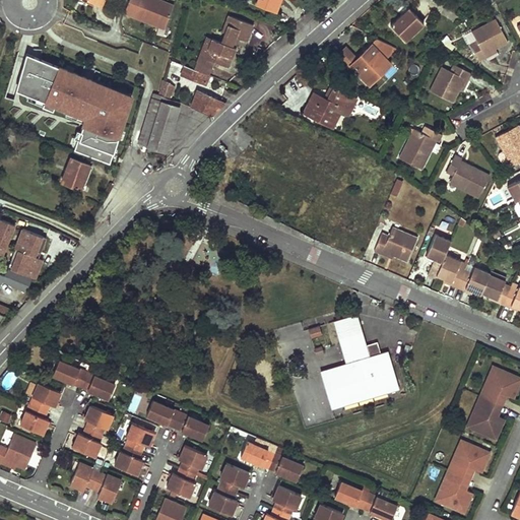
[(174,5),(160,0),(129,0),(124,13),(165,28),(174,5)]
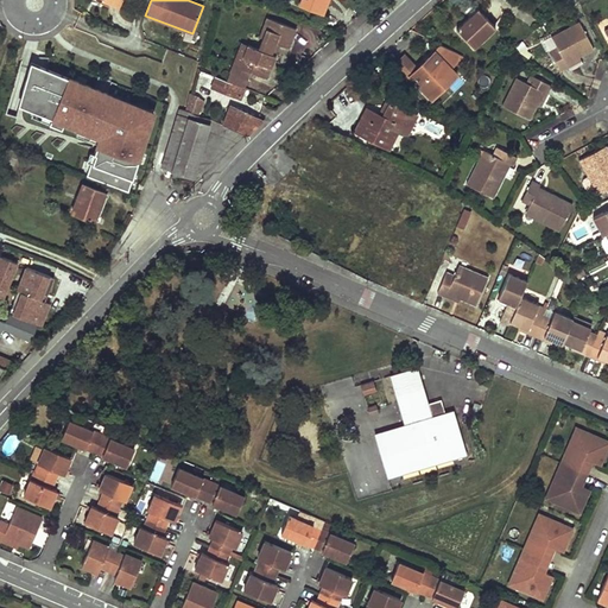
[(302,0),(299,6),(322,14),(327,0),(302,0)]
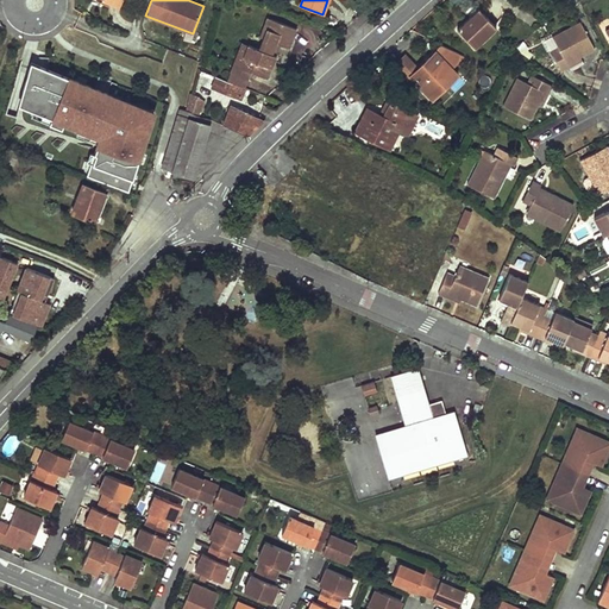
[(471,17),(457,30),(473,49),(495,29),(478,10),(475,13),(477,14),(472,19),(471,17)]
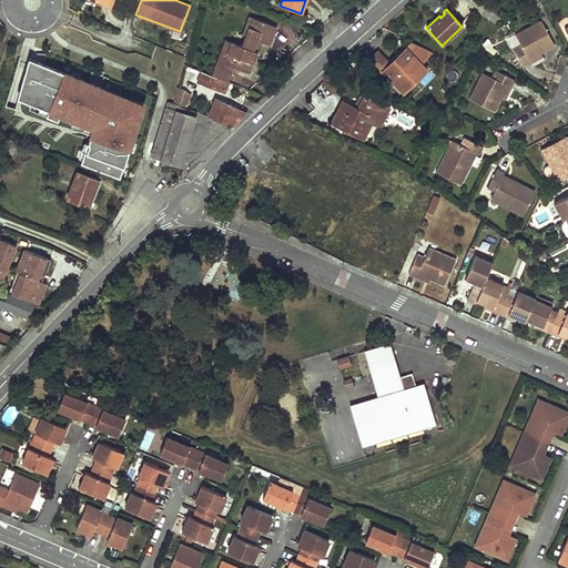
[(253,50),(257,41),(261,42),(270,46),(276,27),(249,17),(242,34),(245,36),(241,46),(231,42),(226,53),(231,56),(226,64),(233,68),(249,73),(257,52),(253,50)]
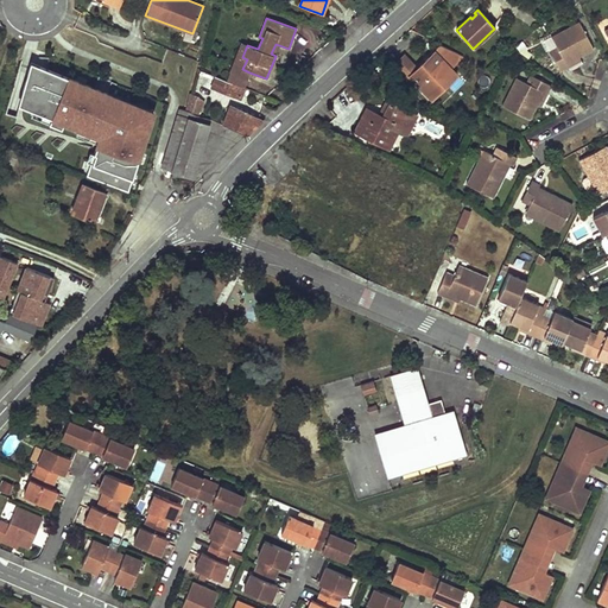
[(594,49),(580,23),(561,31),(563,36),(553,39),(557,46),(550,51),(559,71),(569,67),(567,63),(580,57),(594,49)]
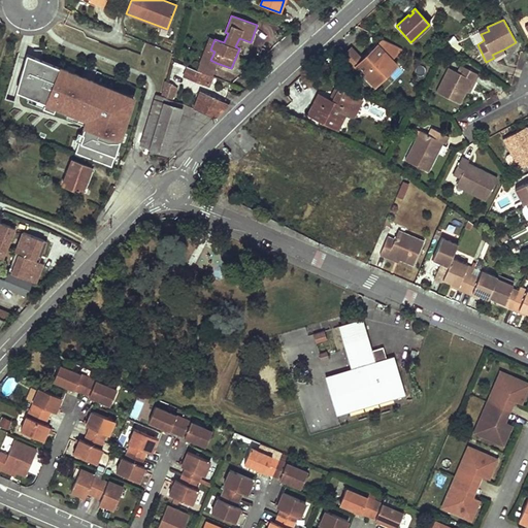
[(210,37),(200,63),(215,68),(217,63),(210,60),(215,52),(210,50),(215,39),(210,37)]
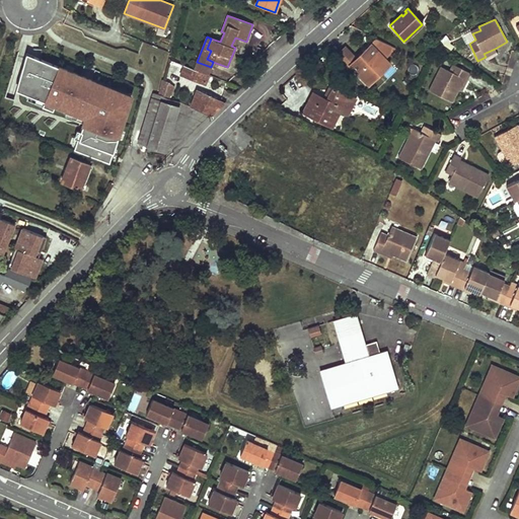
[(345,48),(336,56),(348,68),(350,65),(369,84),(389,64),(384,59),(394,48),(377,39),(356,59),(345,48)]
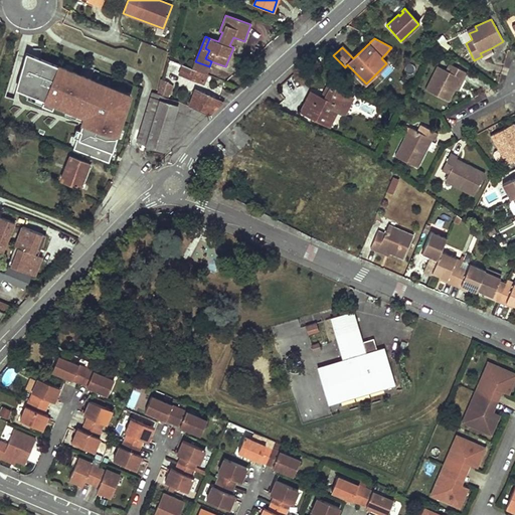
[(491,48),(480,53),(482,56),(492,50),(491,48)]
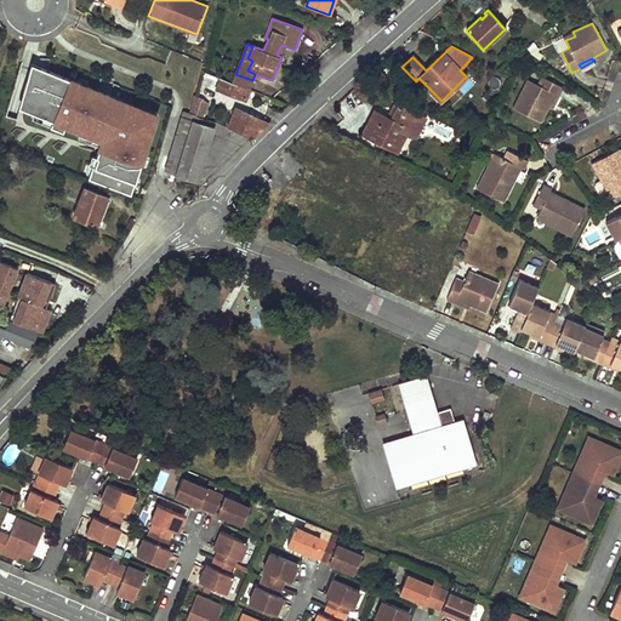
[(132,194),(163,107),(34,63),(18,108),(102,136),(87,180),(132,194)]
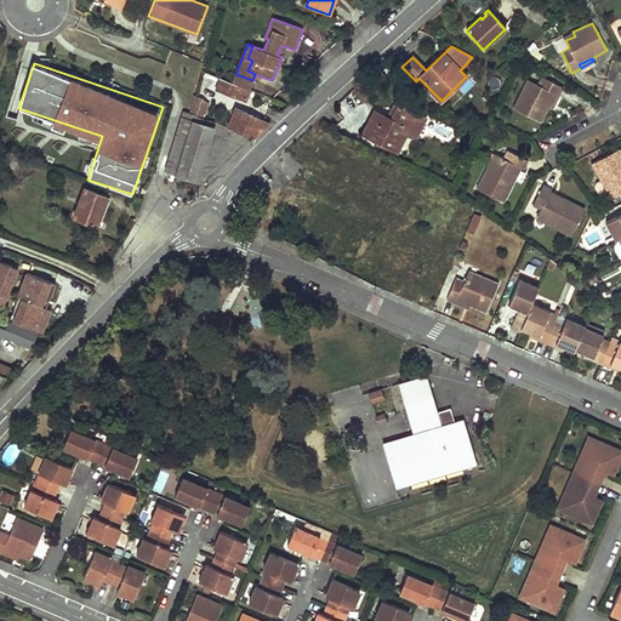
[(235,74),(232,83),(249,90),(252,80),(235,74)]
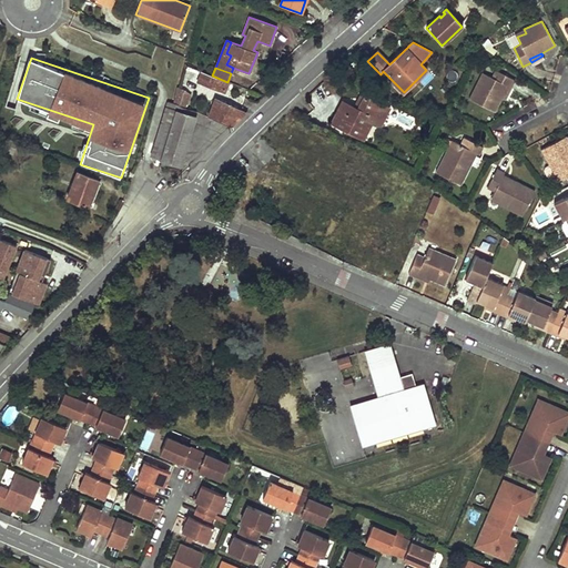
[(492,77),(486,74),(482,82),(478,81),(469,99),(496,112),(501,98),(508,85),(510,88),(515,80),(495,70),(492,77)]
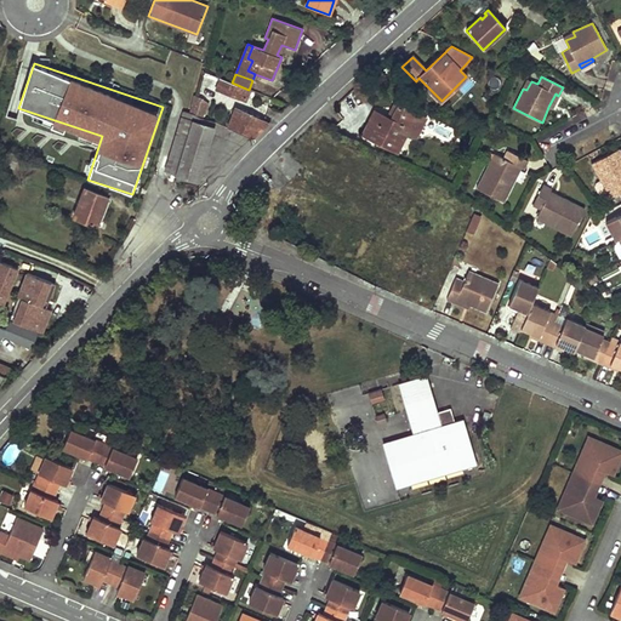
[(221,79),(217,89),(245,101),(250,90),(249,90),(232,83),(221,79)]
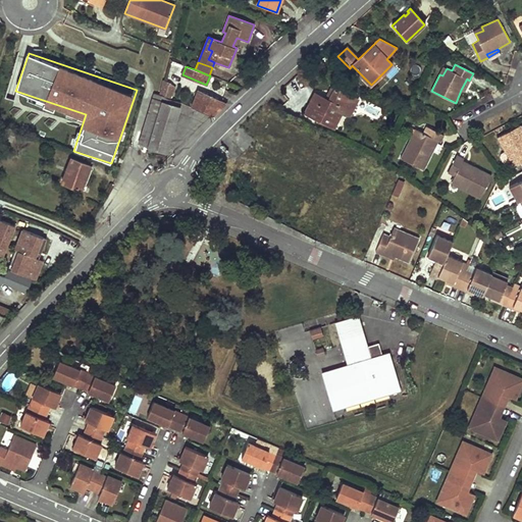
[(469,81),(467,79),(461,90),(464,92),(469,81)]
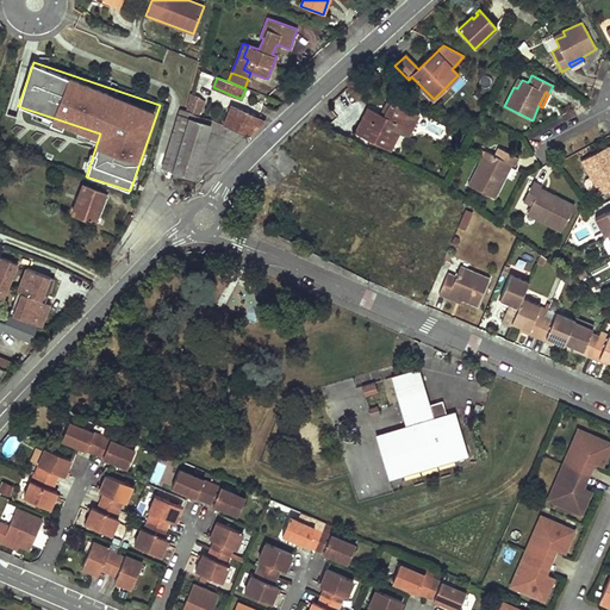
[(190,103),(188,112),(191,113),(197,114),(203,103),(197,97),(192,95),(190,103)]
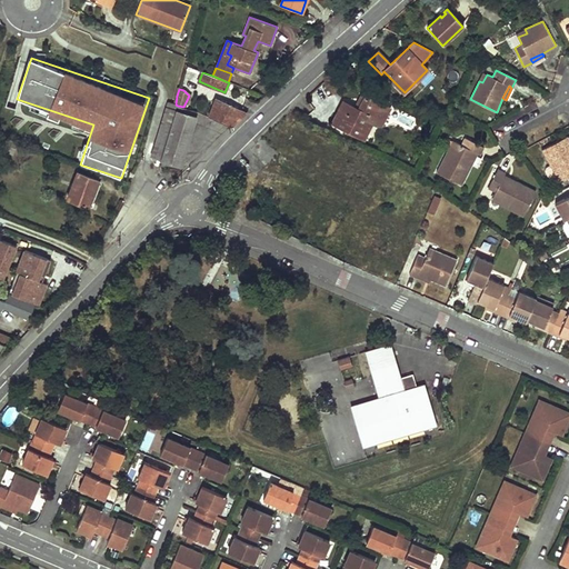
[(365,97),(361,95),(355,108),(358,110),(365,97)]
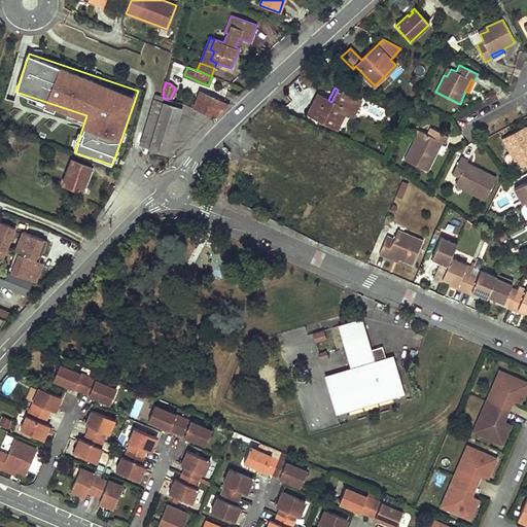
[(358,99),(338,90),(331,102),(328,100),(318,95),(308,114),(337,129),(345,114),(347,110),(352,112),(358,99)]
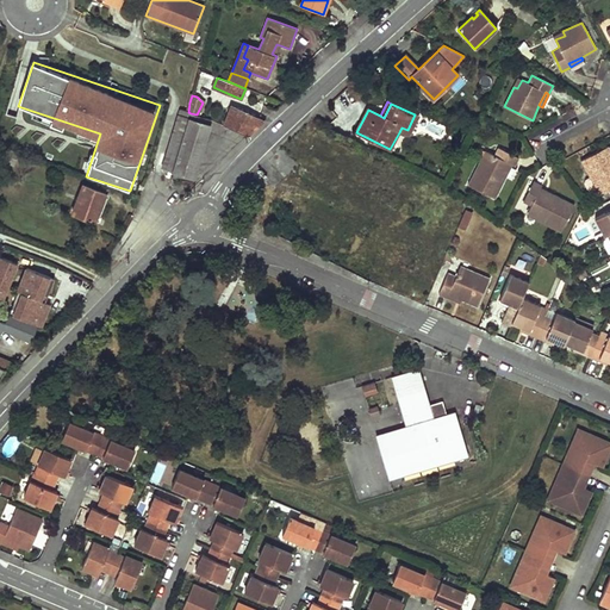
[(231,106),(223,126),(248,136),(265,122),(231,106)]
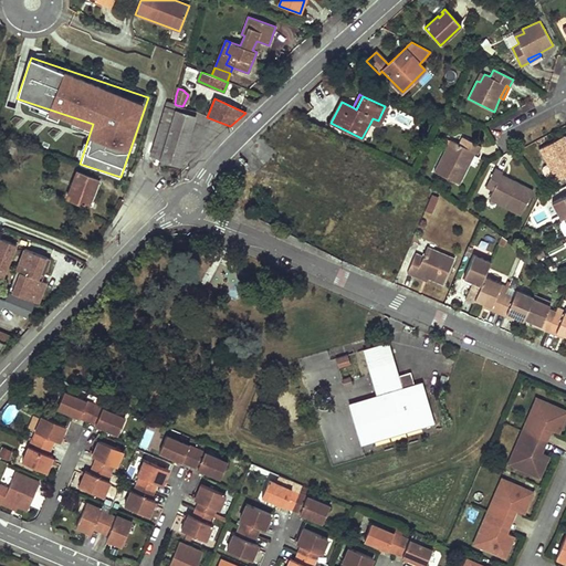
[(160,159),(176,109),(165,106),(150,155),(160,159)]
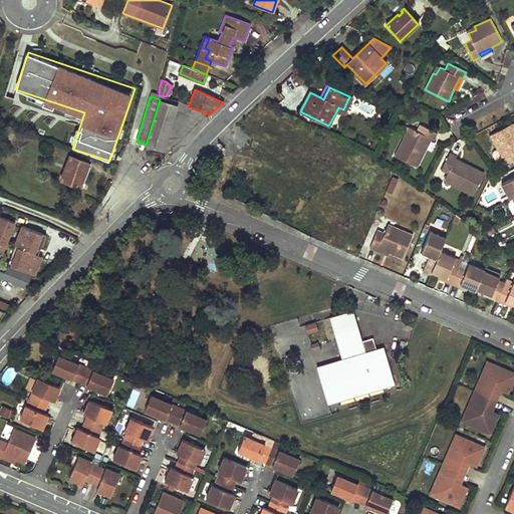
[(160,99),(146,145),(145,150),(160,154),(162,150),(163,150),(177,105),(160,99)]
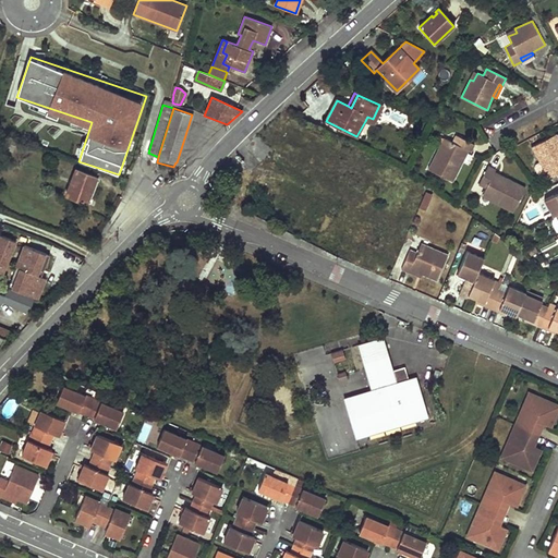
[(557,137),(556,134),(531,147),(541,164),(543,162),(547,171),(554,167),(557,174),(557,137)]
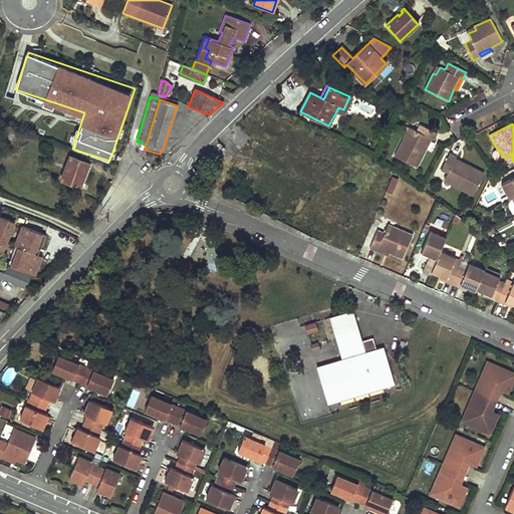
[(5,124),(3,131),(14,134),(16,129),(5,124)]
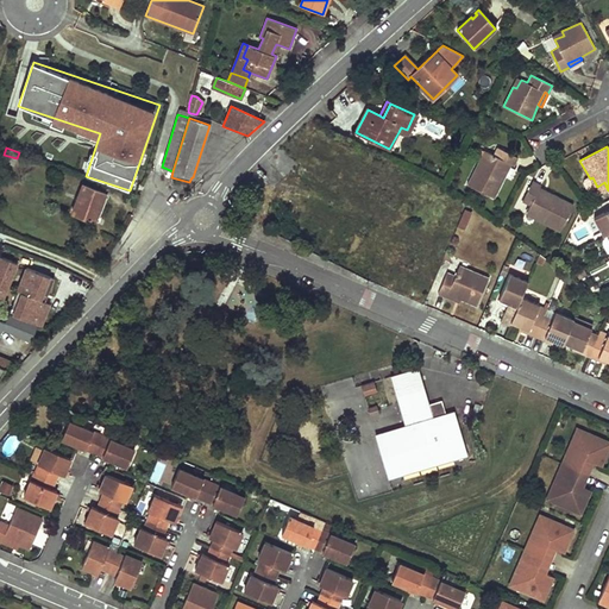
[(495,155),(488,151),(483,161),(481,159),(468,184),(495,198),(506,177),(503,176),(509,163),(512,164),(514,165),(519,157),(498,148),(495,155)]
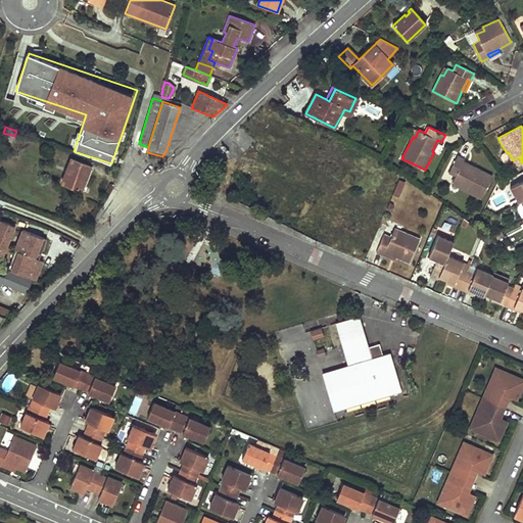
[(492,176),(474,167),(473,169),(462,163),(463,161),(464,159),(458,156),(448,173),(455,176),(452,182),(460,186),(459,188),(480,199),(492,176)]
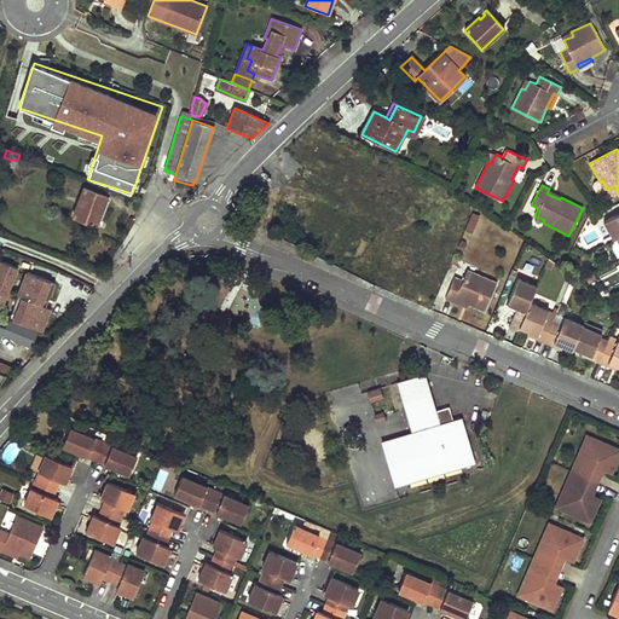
[(84,187),(74,217),(96,225),(106,196),(84,187)]
